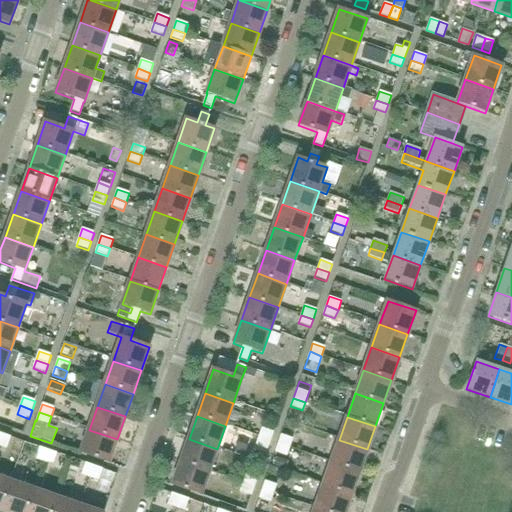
[(258,437),(270,441),(273,433),(261,428),(258,437)]
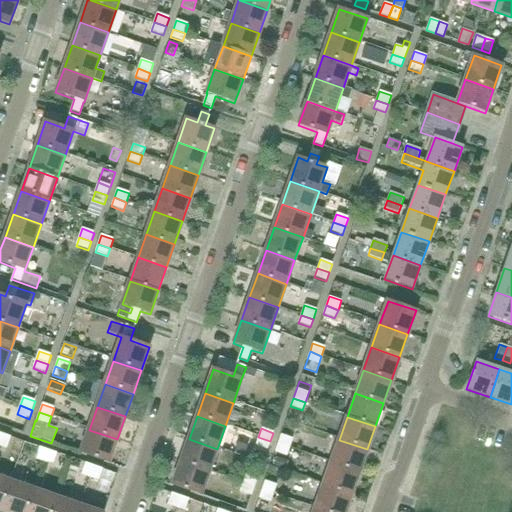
[(108,463),(117,439),(89,430),(80,454),(105,462),(108,463)]
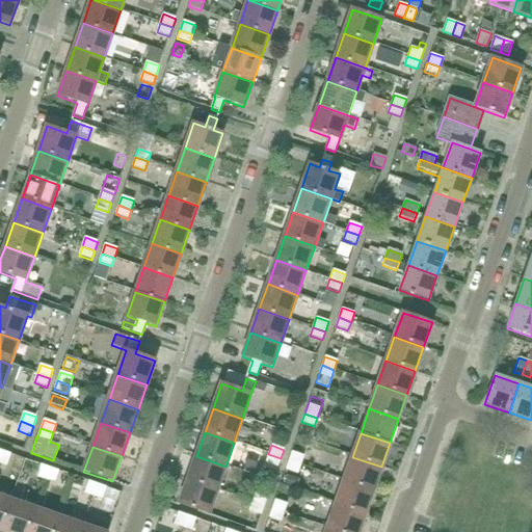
[(1,451),(0,455),(0,463),(6,467),(10,454),(1,451)]
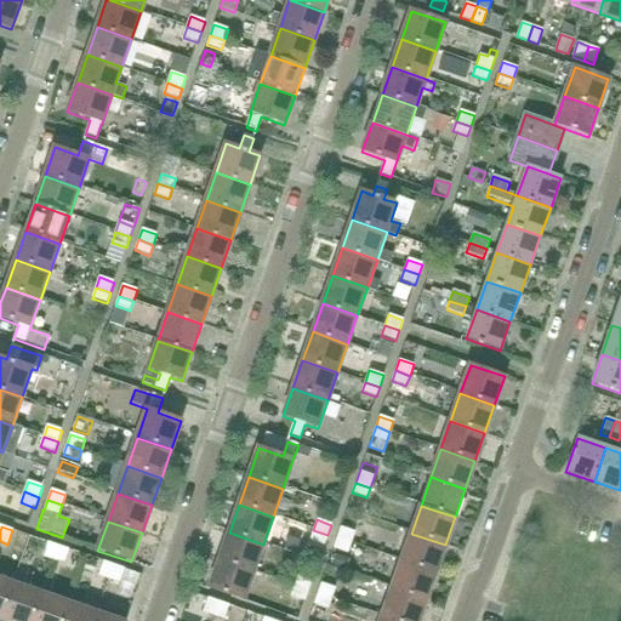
[(336,539),(351,543),(354,533),(340,528),(336,539)]
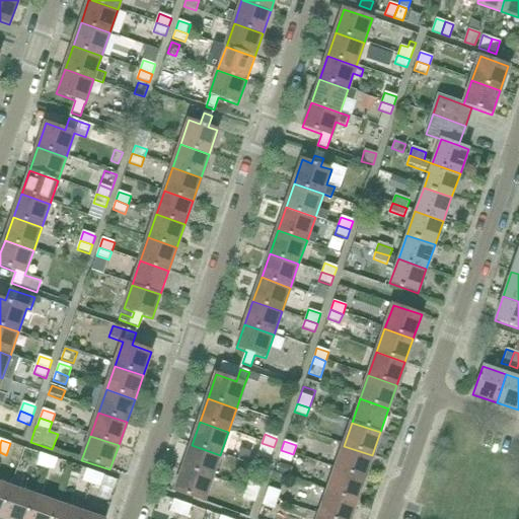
[(271,456),(274,447),(262,443),(258,452),(271,456)]
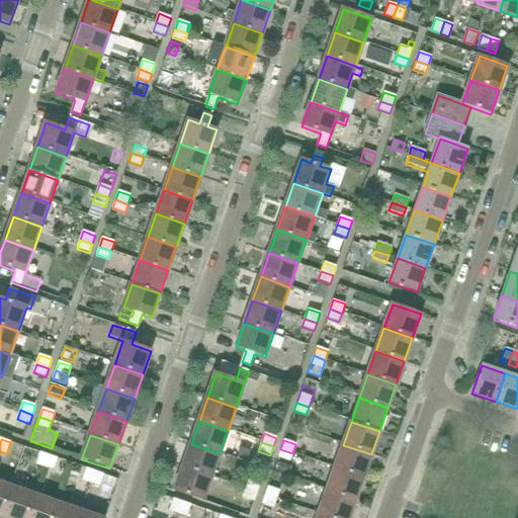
[(211,478),(220,454),(191,444),(183,467),(211,478)]
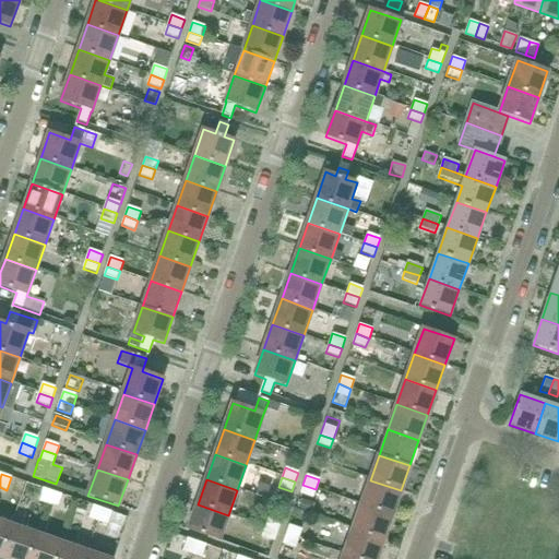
[(392,515),(401,490),(370,480),(361,504),(392,515)]
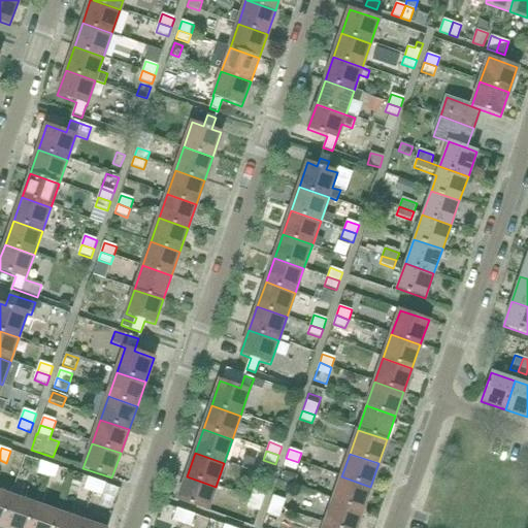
[(295,470),(298,462),(286,458),(283,466),(295,470)]
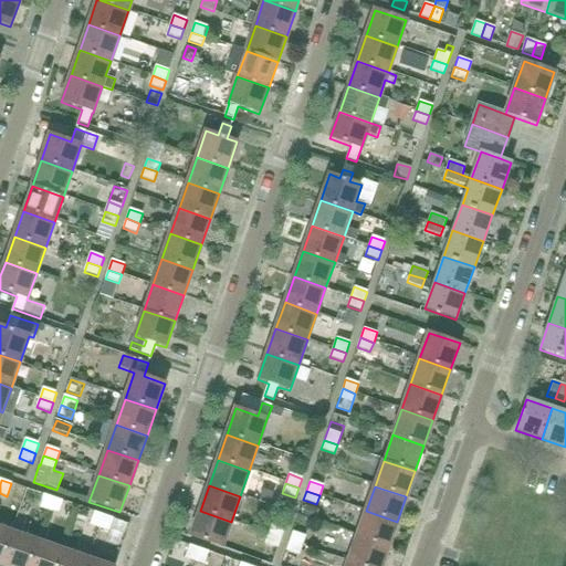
[(49,511),(52,498),(43,495),(39,507),(49,511)]
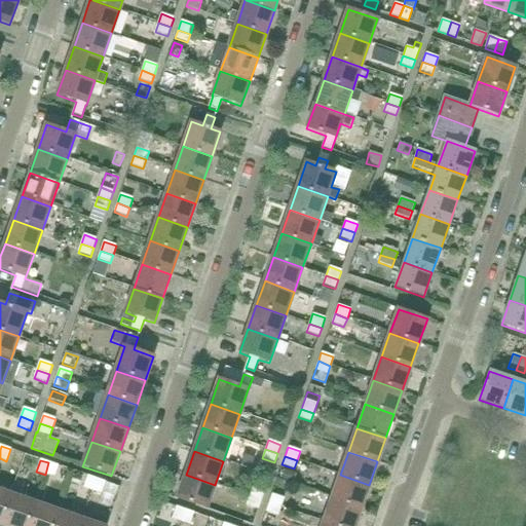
[(48,462),(45,475),(54,478),(59,466),(48,462)]
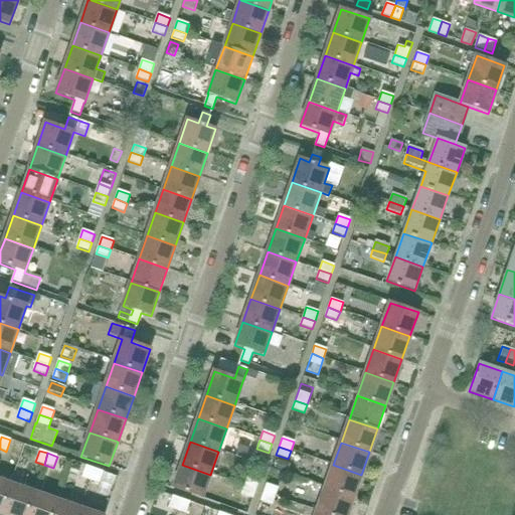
[(202,498),(210,475),(182,465),(173,488),(202,498)]
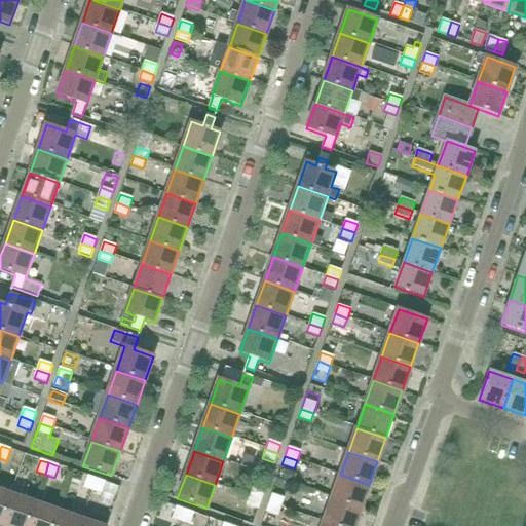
[(361,509),(369,485),(340,475),(332,499),(361,509)]
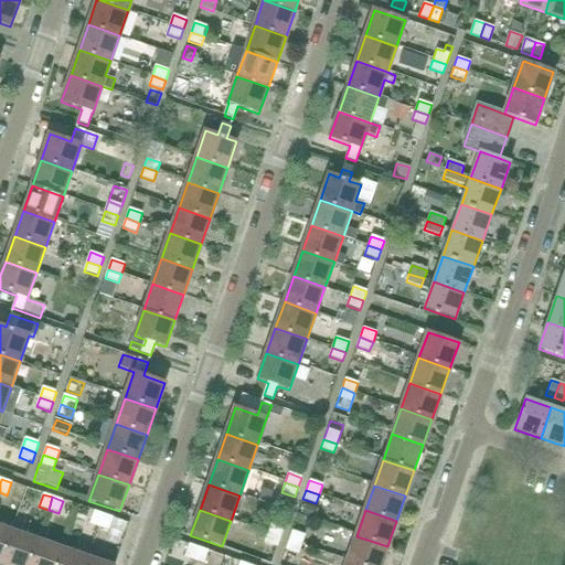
[(104,515),(94,512),(89,524),(99,528),(104,515)]
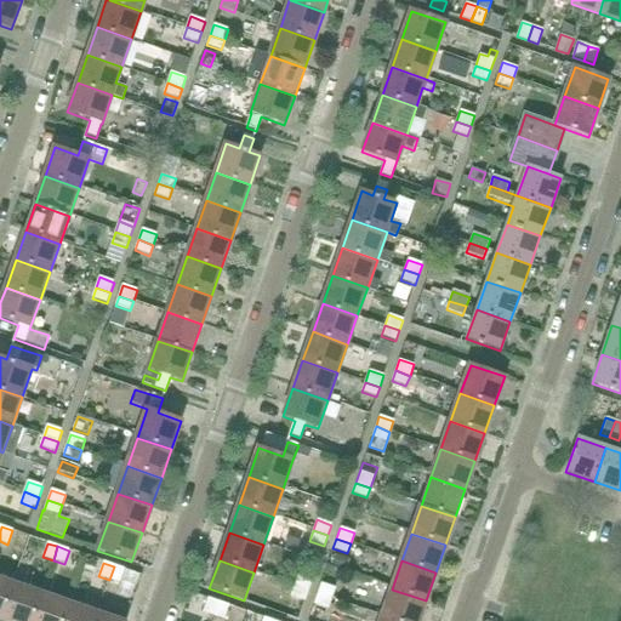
[(124,570),(114,567),(109,580),(120,584),(124,570)]
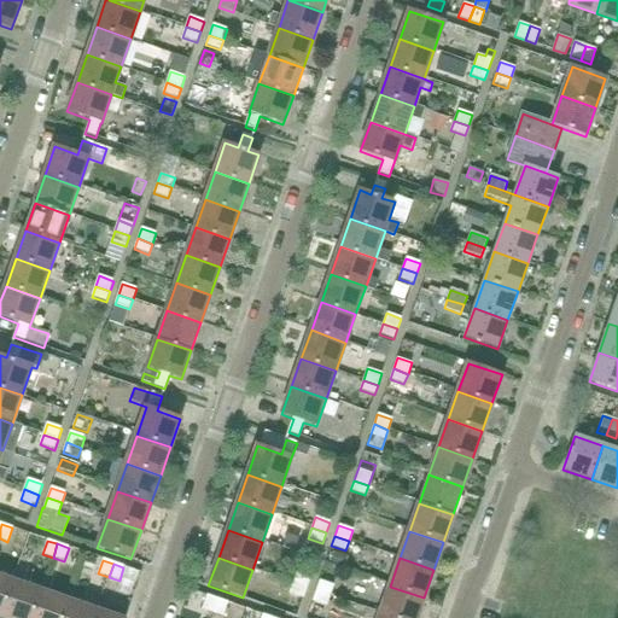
[(292,583),(307,588),(310,578),(296,572),(292,583)]
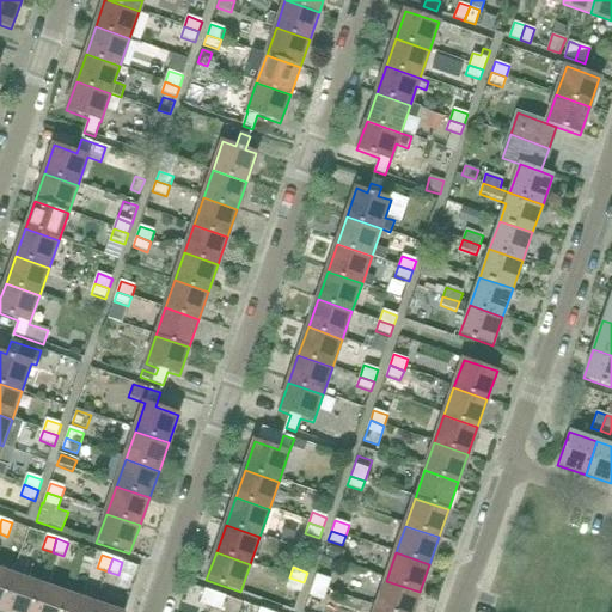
[(0,609),(1,610),(13,576),(0,571),(0,609)]
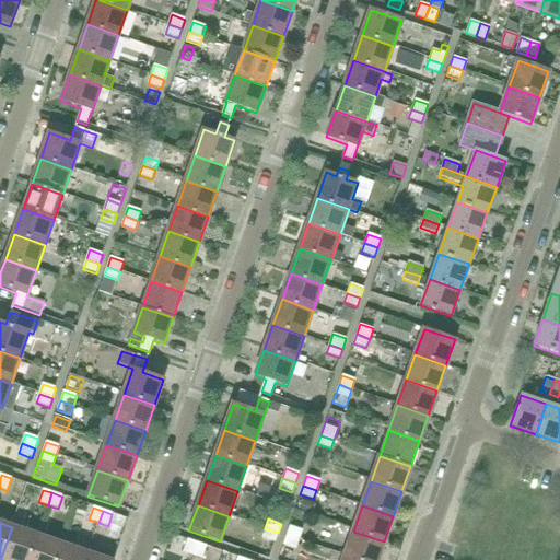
[(286,536),(299,540),(302,531),(289,526),(286,536)]
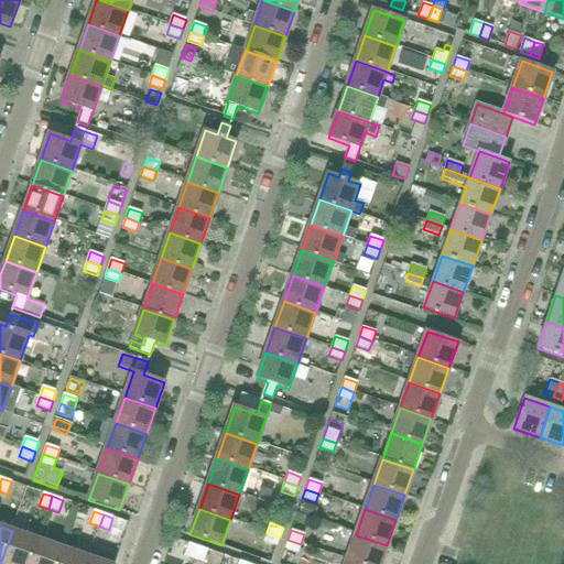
[(6,563),(29,563),(38,540),(12,531),(1,562),(6,563)]
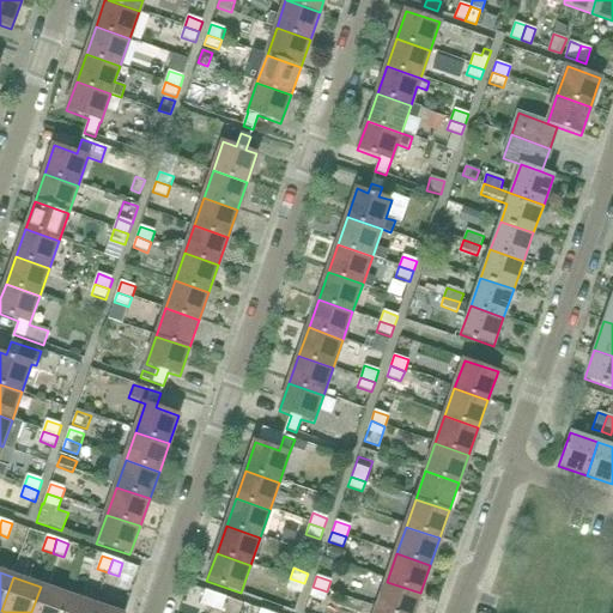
[(301,594),(304,583),(290,578),(286,589),(301,594)]
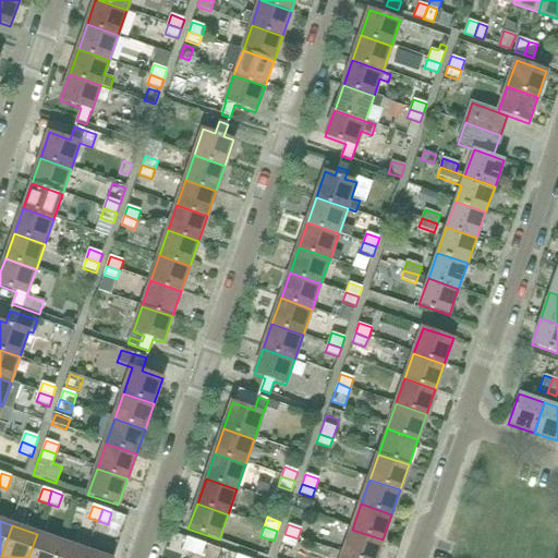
[(353,557),(376,557),(383,540),(352,530),(343,554),(353,557)]
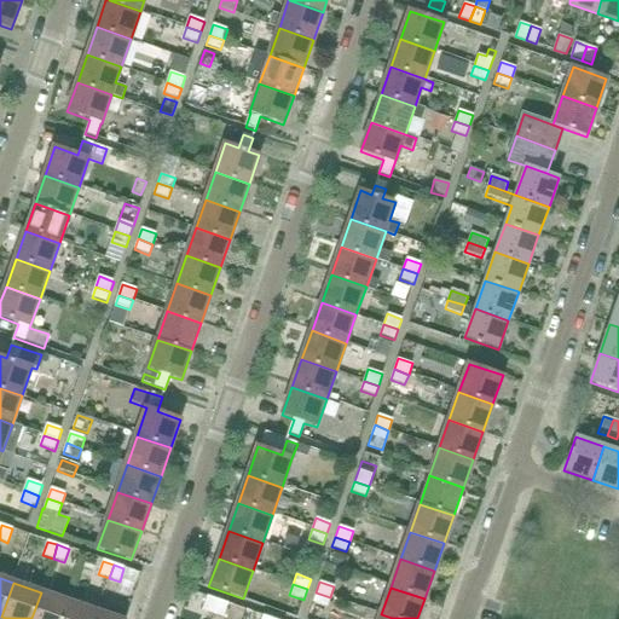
[(62,618),(68,602),(41,593),(32,618),(62,618)]
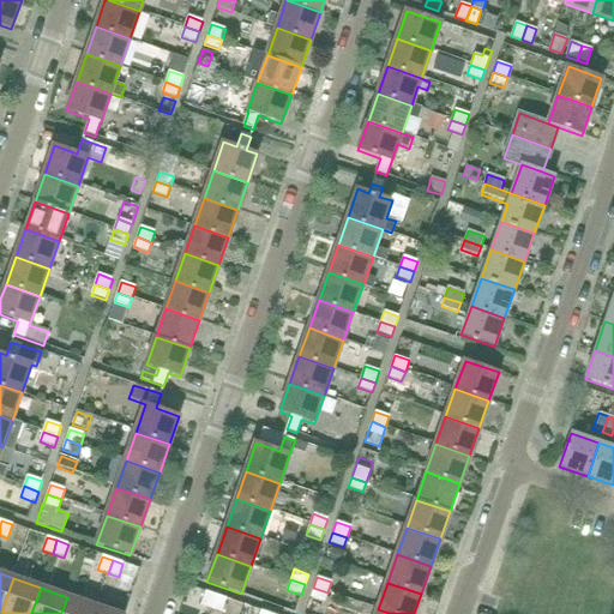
[(324,603),(327,593),(313,588),(309,597),(324,603)]
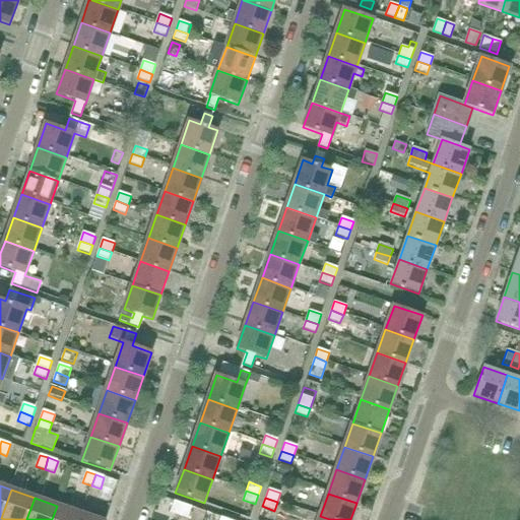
[(183,504),(175,501),(171,513),(179,516),(183,504)]
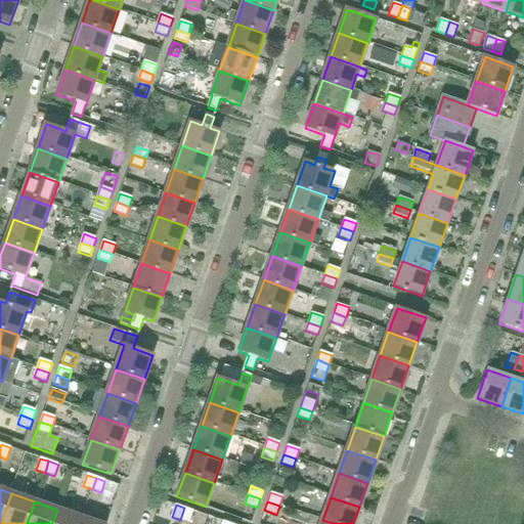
[(180,520),(189,523),(193,511),(184,508),(180,520)]
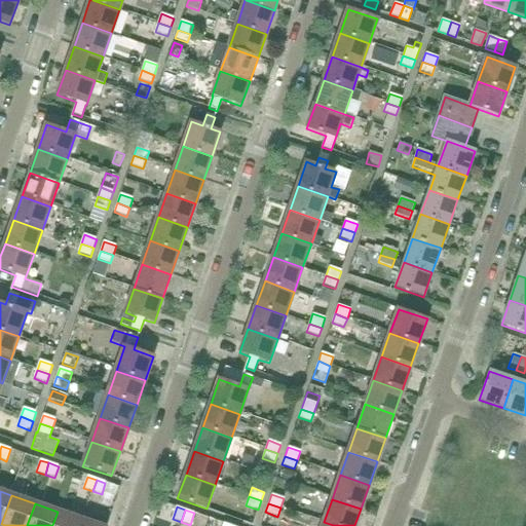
[(79,525),(82,521),(58,512),(52,525),(79,525)]
